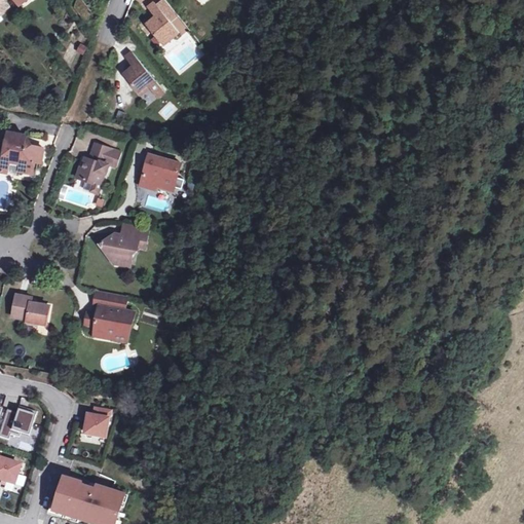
[(0,12),(9,5),(5,0),(0,0),(0,12)]
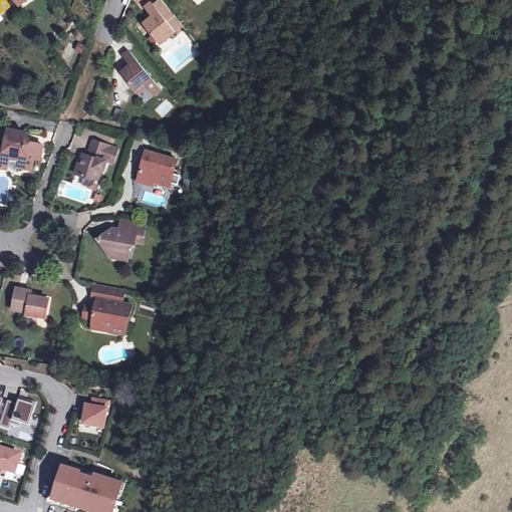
[(153,41),(156,39),(165,31),(167,35),(174,29),(164,16),(154,3),(152,0),(150,0),(144,5),(151,14),(153,17),(151,18),(149,16),(142,21),(152,33),(149,36),(153,41)]
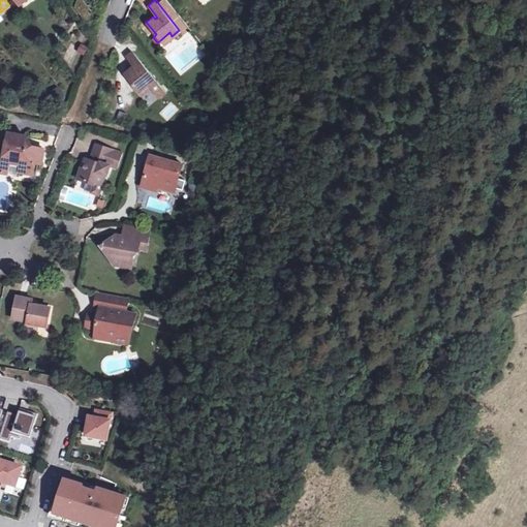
[(158,3),(168,17),(175,11),(166,0),(162,0),(158,3)]
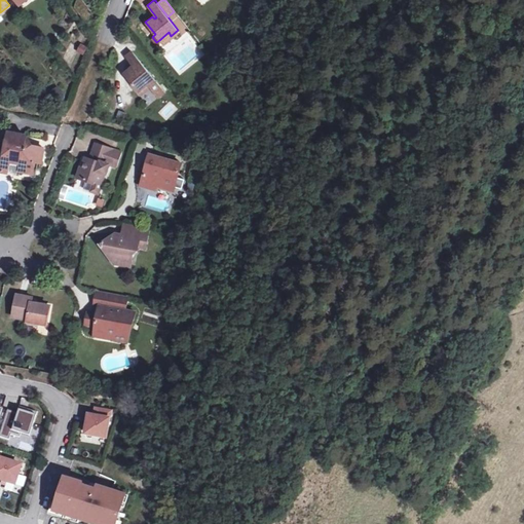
[(162,43),(171,36),(169,32),(159,40),(162,43)]
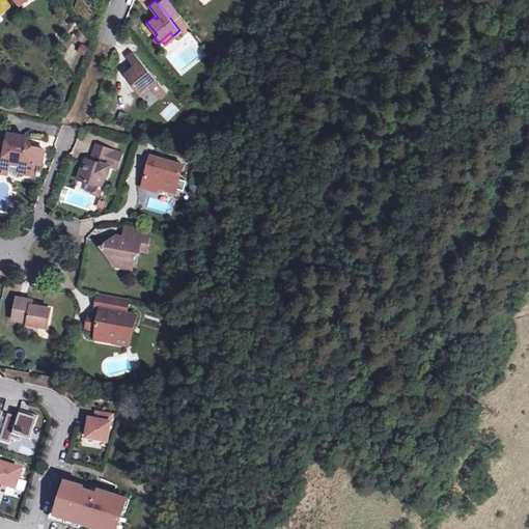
[(81,55),(85,45),(77,42),(73,51),(81,55)]
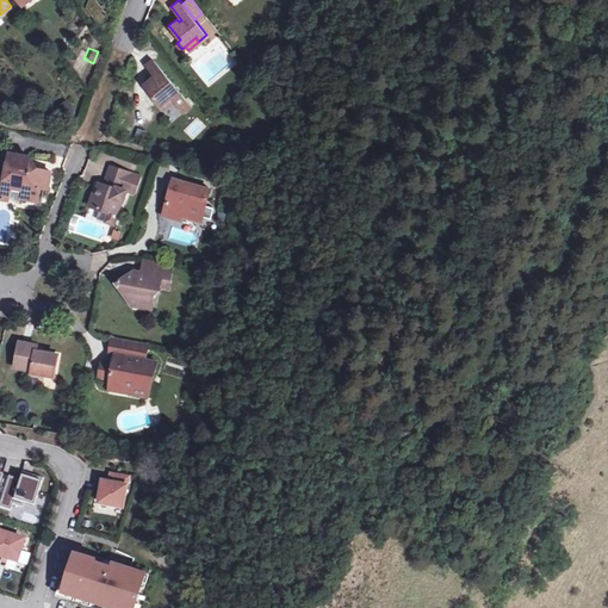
[(153,79),(152,75),(144,81),(165,105),(180,91),(153,57),(144,63),(154,74),(155,76),(153,79)]
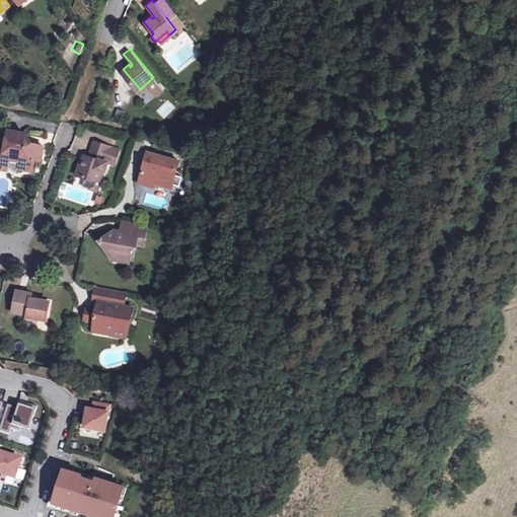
[(20,159),(18,167),(30,169),(32,158),(40,159),(42,145),(31,142),(28,144),(25,139),(27,138),(24,131),(20,135),(6,132),(2,157),(20,159)]
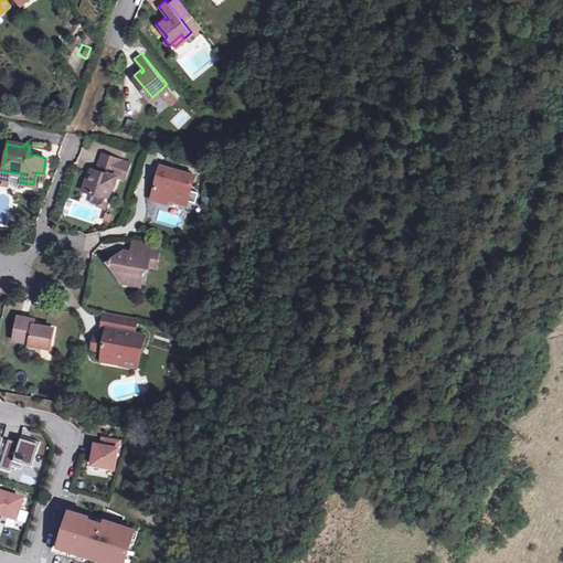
[(82,189),(92,192),(101,195),(101,193),(108,197),(113,184),(115,186),(118,176),(123,178),(129,161),(103,152),(96,169),(93,168),(88,179),(85,178),(82,189)]
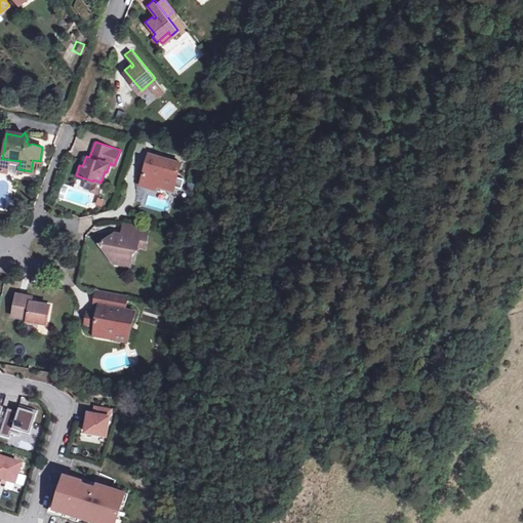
[(171,178),(174,179),(180,162),(149,153),(147,161),(149,162),(147,170),(144,169),(141,178),(145,186),(154,189),(156,183),(161,185),(160,187),(168,189),(171,178)]
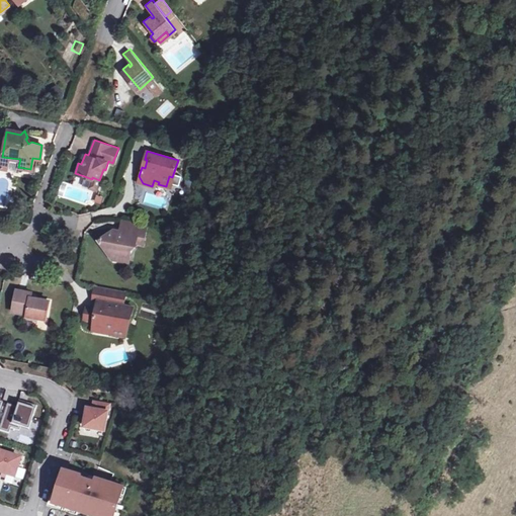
[(18,170),(18,167),(20,159),(2,157),(0,167),(18,170)]
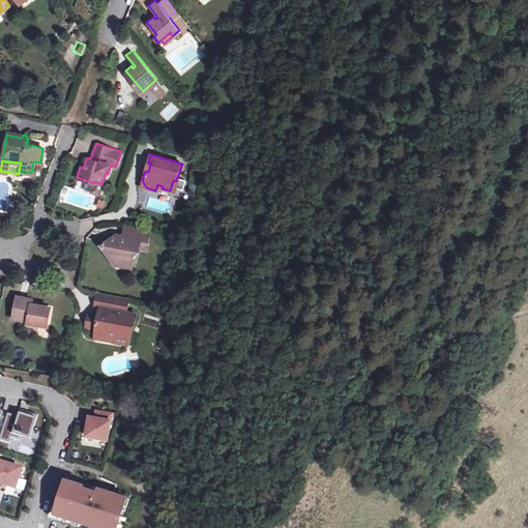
[(98,191),(101,184),(94,181),(94,183),(86,180),(84,185),(98,191)]
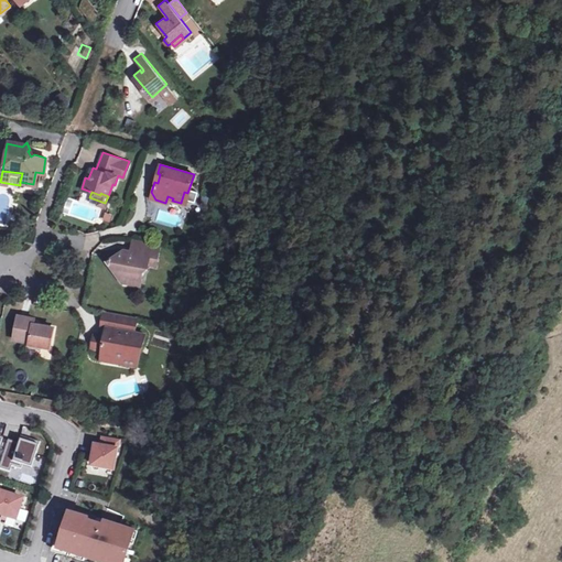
[(147,261),(155,262),(159,244),(132,239),(129,252),(120,251),(110,258),(105,260),(108,265),(109,263),(120,281),(127,276),(139,279),(141,268),(144,269),(146,265),(147,261)]
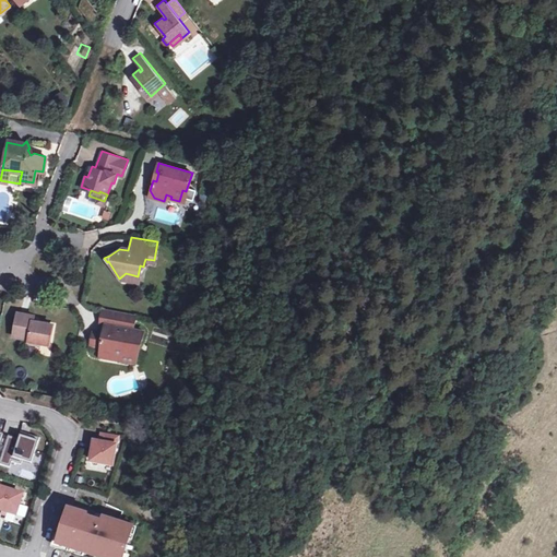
[(137,283),(138,276),(126,273),(119,279),(137,283)]
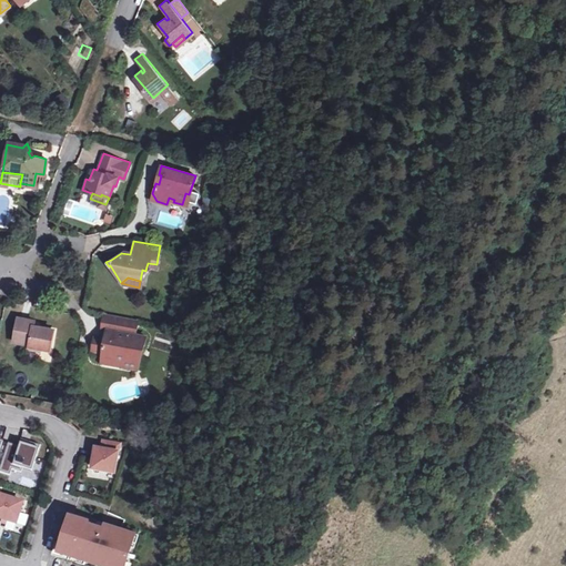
[(103,313),(100,329),(107,330),(105,335),(99,337),(93,336),(91,350),(101,352),(101,356),(125,361),(124,367),(138,370),(144,337),(132,335),(135,320),(103,313)]
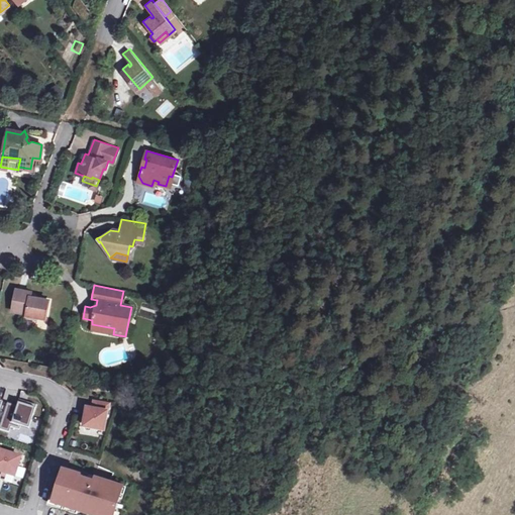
[(43,318),(46,300),(29,296),(29,292),(14,288),(10,310),(25,313),(24,314),(43,318)]
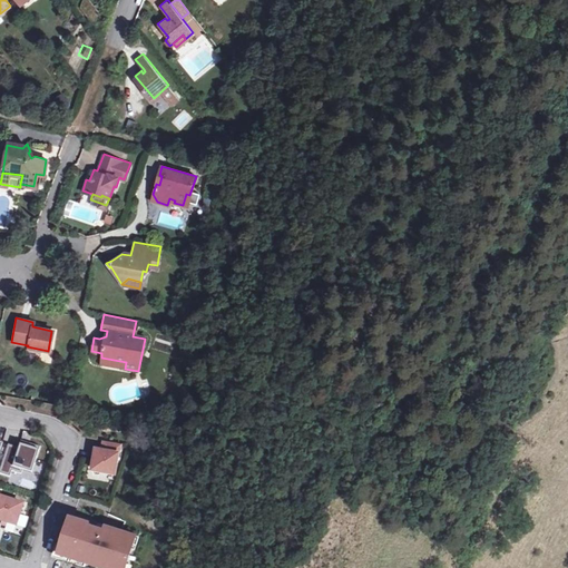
[(99,363),(125,369),(126,362),(101,358),(99,363)]
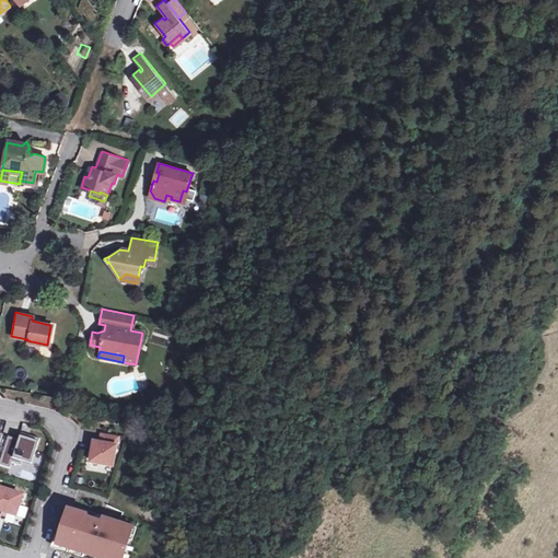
[(117,434),(102,431),(100,440),(93,439),(90,460),(112,464),(117,434)]
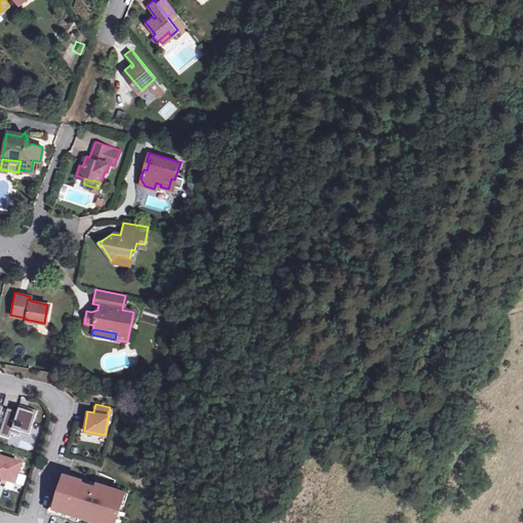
[(28,434),(36,409),(26,406),(25,409),(17,407),(15,410),(6,407),(0,427),(0,435),(8,437),(9,432),(18,435),(19,431),(28,434)]
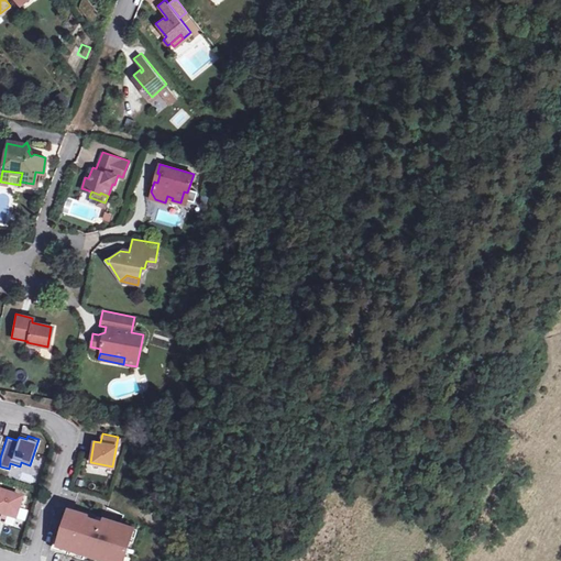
[(0,512),(14,517),(21,496),(0,488),(0,512)]
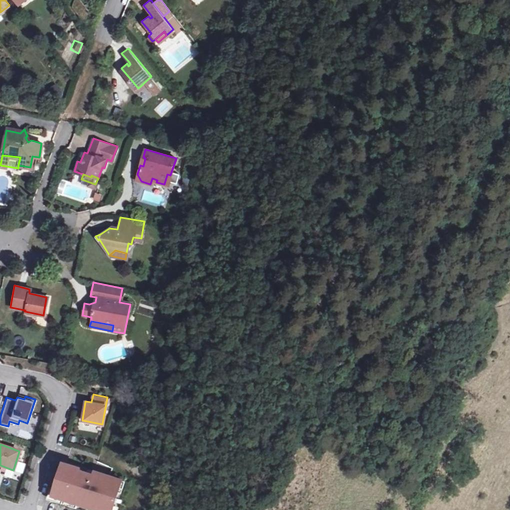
[(97,474),(63,462),(58,478),(57,478),(52,494),(101,509),(111,509),(115,497),(114,496),(119,479),(98,472),(97,474)]
